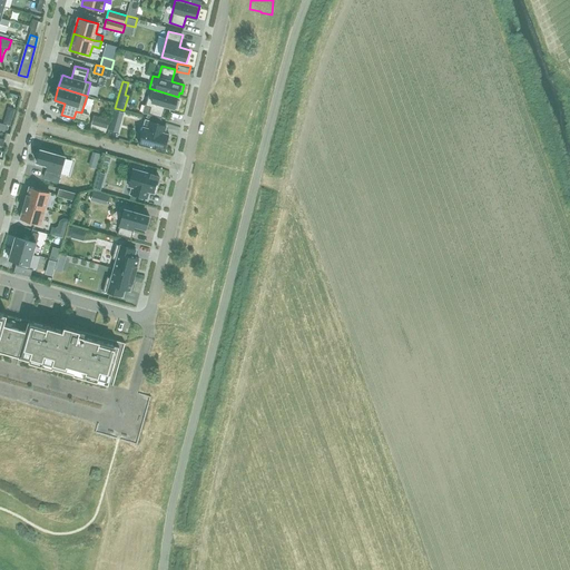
[(146,101),(143,112),(148,114),(161,118),(165,106),(177,109),(179,101),(177,100),(178,97),(154,90),(149,88),(146,101)]
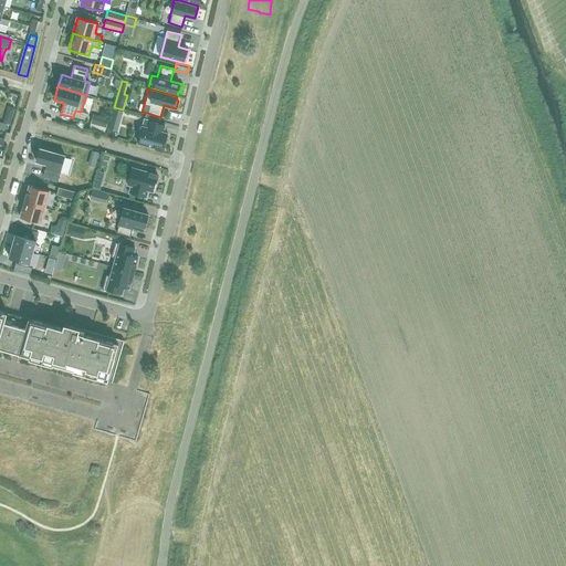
[(114,109),(111,118),(119,122),(123,112),(114,109)]
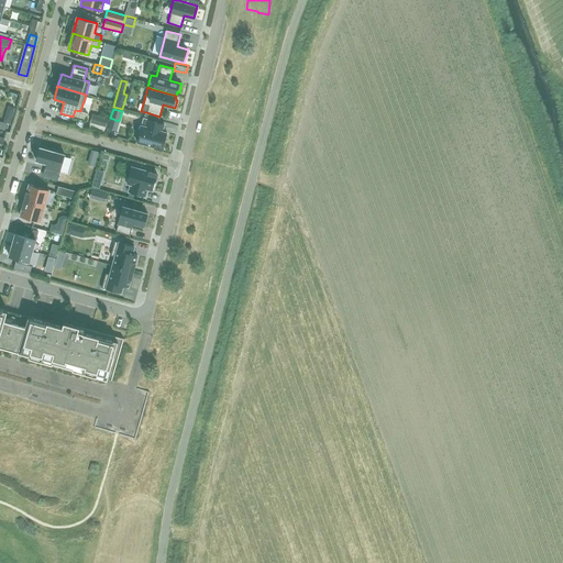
[(6,112),(2,122),(7,123),(11,124),(13,116),(6,112)]
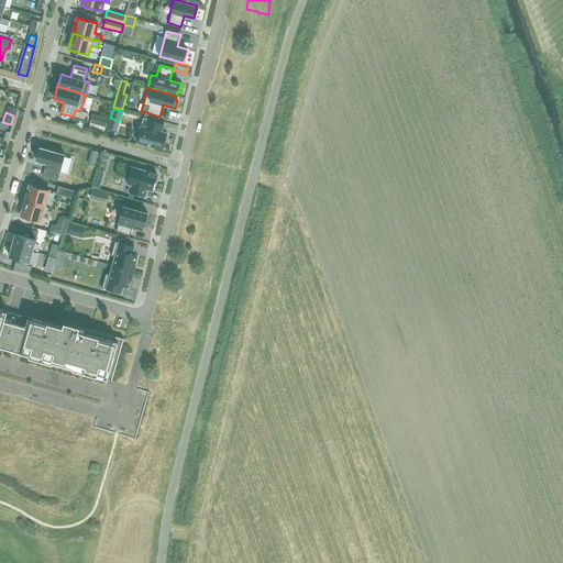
[(92,114),(90,123),(106,128),(108,119),(92,114)]
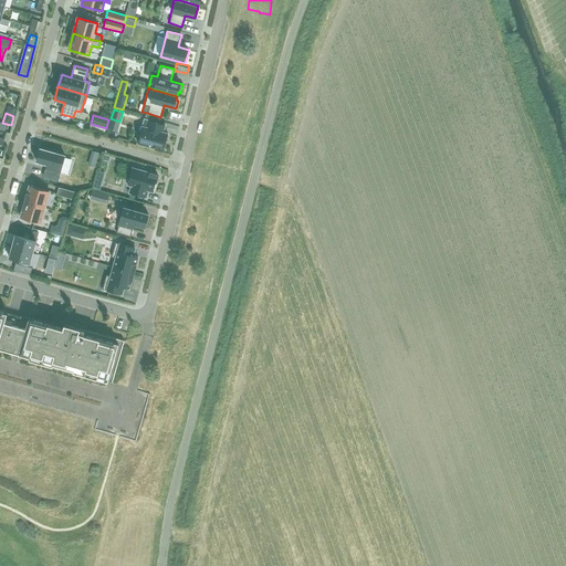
[(143,127),(138,143),(142,144),(164,150),(168,134),(164,133),(166,125),(149,121),(144,118),(142,127),(143,127)]
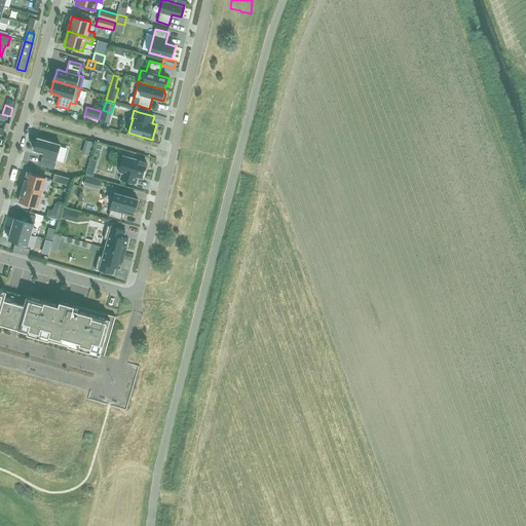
[(43,157),(41,164),(53,168),(61,144),(37,138),(34,150),(44,153),(43,157)]
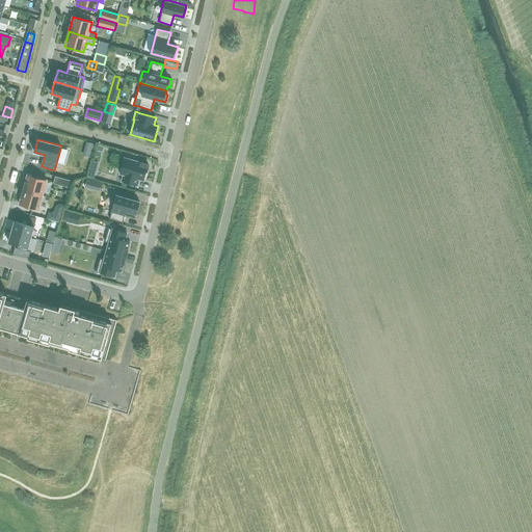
[(149,164),(125,158),(121,174),(124,175),(122,182),(137,186),(139,179),(144,180),(149,164)]
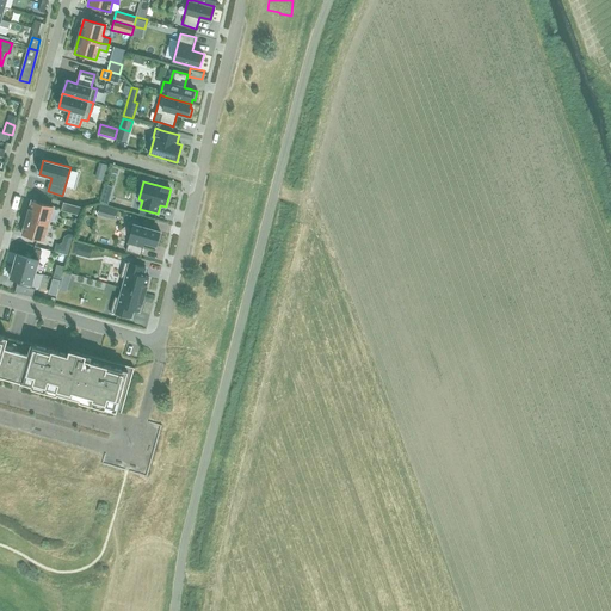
[(28,217),(49,223),(54,205),(31,199),(28,217)]
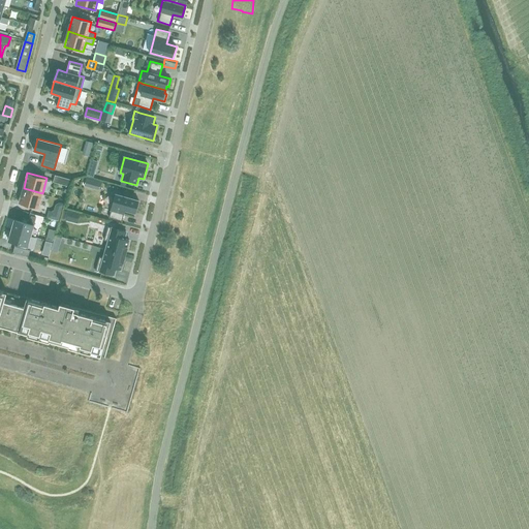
[(55,174),(53,181),(69,185),(71,179),(55,174)]
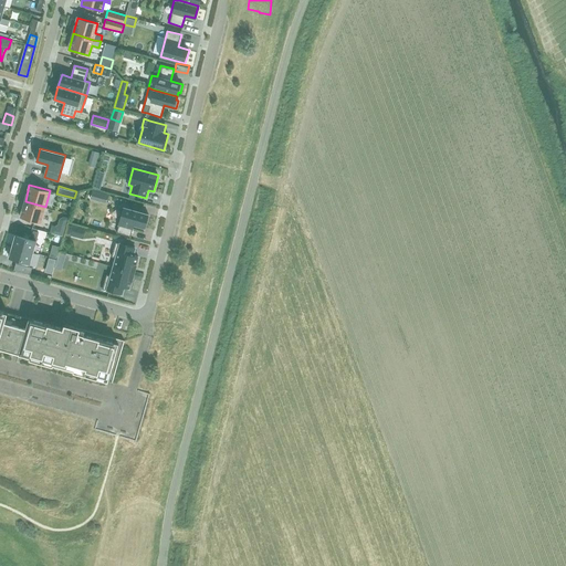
[(93,189),(91,198),(98,200),(101,191),(93,189)]
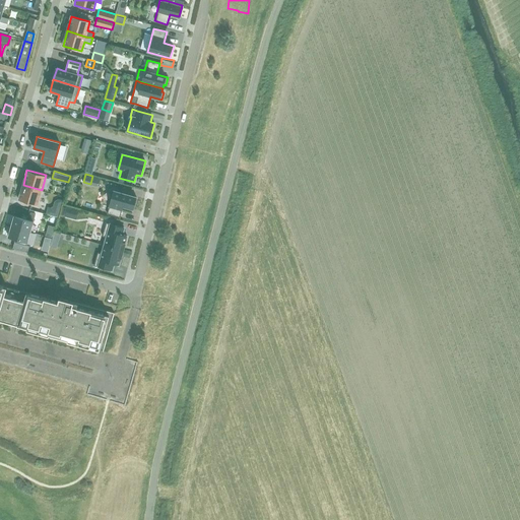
[(42,190),(23,185),(19,200),(38,205),(42,190)]
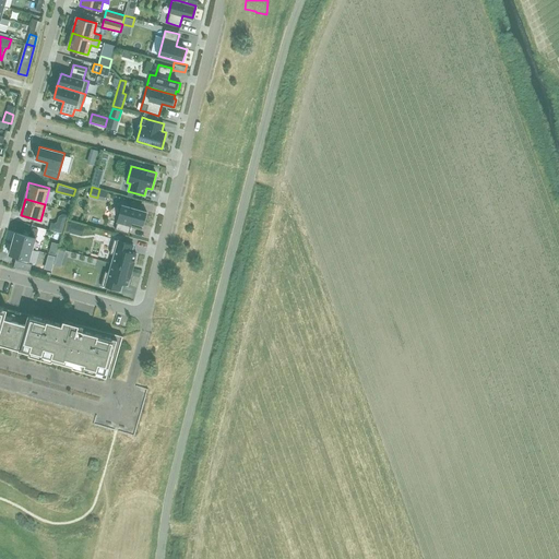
[(115,230),(129,234),(132,222),(143,225),(146,212),(122,204),(115,230)]
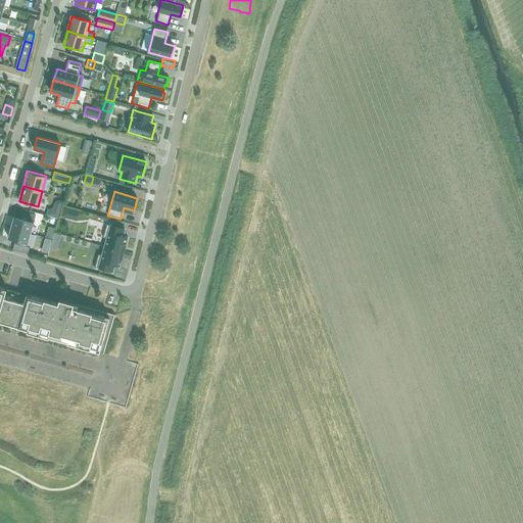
[(55,202),(54,207),(60,209),(62,204),(63,201),(59,200),(55,202)]
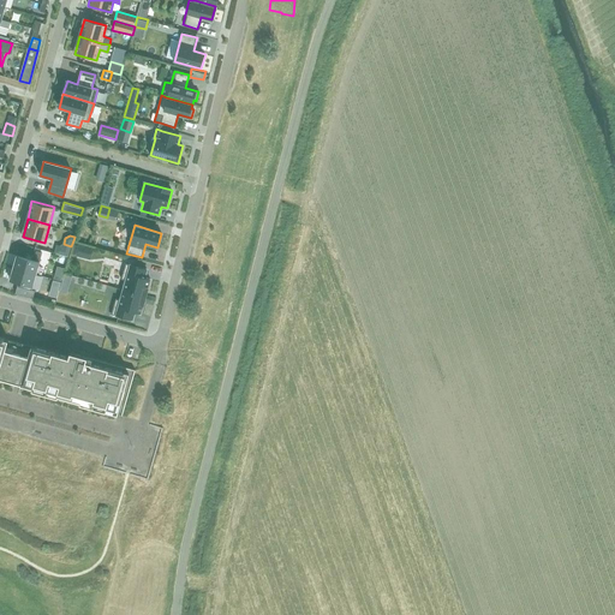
[(76,254),(76,255),(83,257),(85,246),(78,244),(78,245),(76,254)]
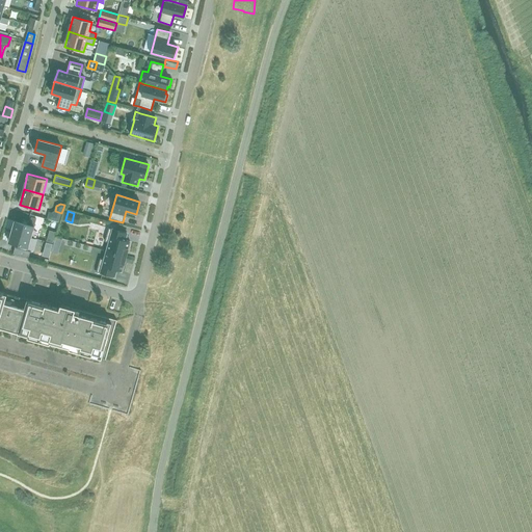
[(11,232),(31,237),(34,227),(35,222),(23,219),(22,222),(15,220),(11,232)]
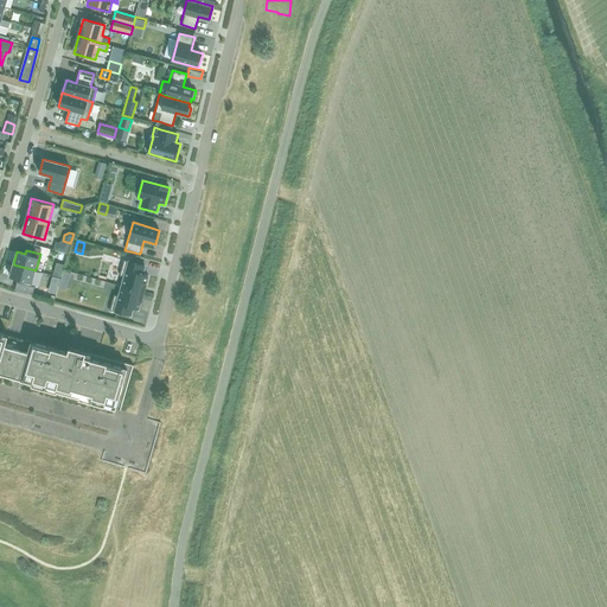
[(125,276),(122,286),(144,293),(148,275),(144,274),(146,266),(125,260),(120,275),(125,276)]
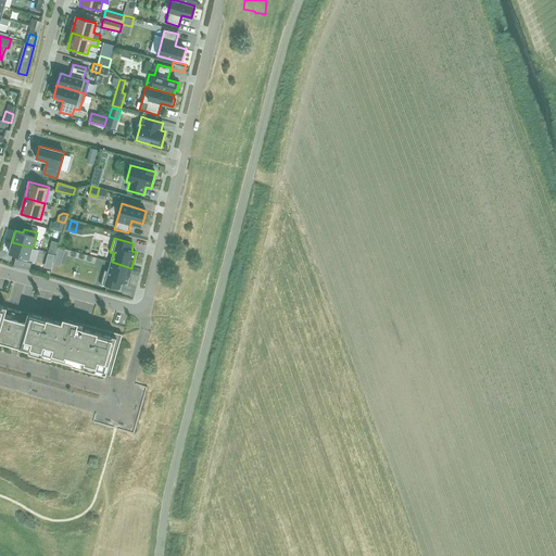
[(29,262),(33,248),(12,242),(10,253),(17,255),(16,258),(14,265),(30,269),(33,263),(29,262)]
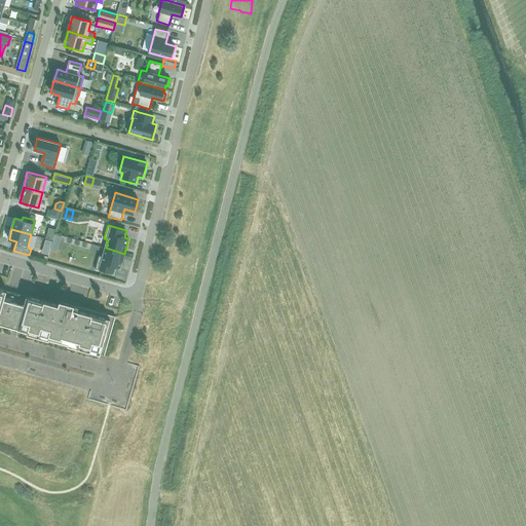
[(120,268),(124,254),(106,248),(103,257),(99,255),(96,268),(113,273),(115,267),(120,268)]
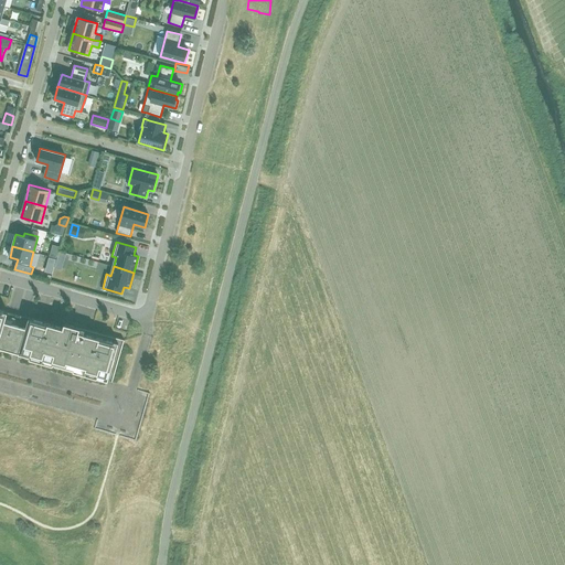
[(6,318),(8,310),(0,308),(0,347),(14,351),(19,352),(30,355),(30,358),(53,364),(54,363),(74,369),(74,370),(97,376),(98,376),(108,379),(119,341),(123,342),(113,380),(114,380),(125,338),(65,321),(64,326),(30,316),(28,323),(6,318)]
